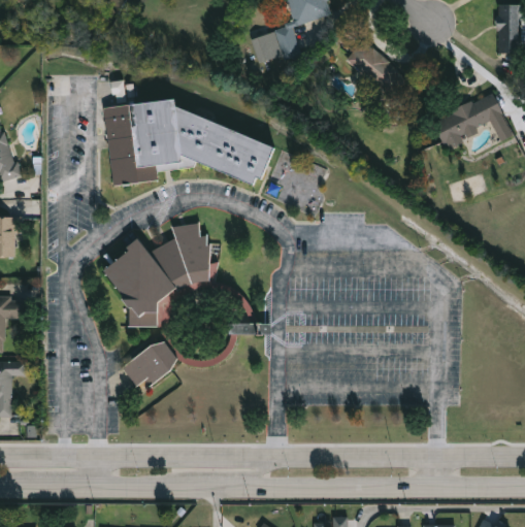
[(290,26),(329,13),(324,0),(283,0),(291,24),(249,37),(256,62),(280,55),(282,59),(298,54),(290,26)]
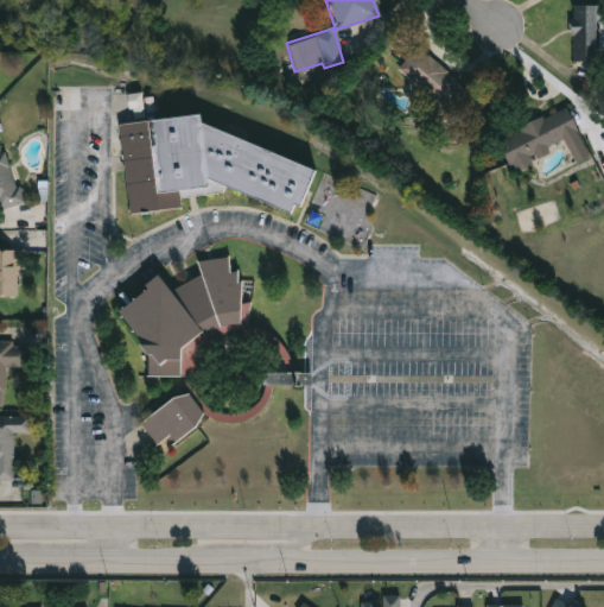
[(596,5),(596,62),(570,62),(570,5),(596,5)]
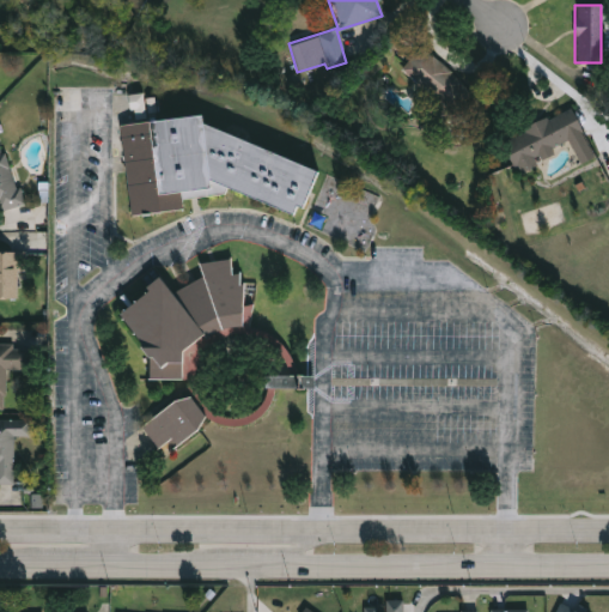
[(470,94),(450,115),(401,68),(421,47),(470,94)]
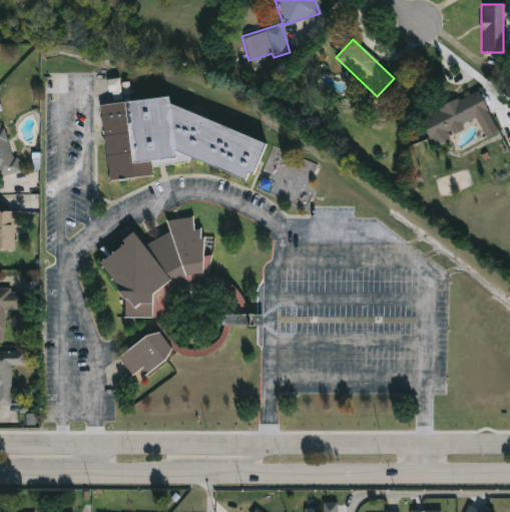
[(495,131),(485,135),(477,116),(445,130),(448,138),(433,144),(420,115),(478,91),(495,131)]
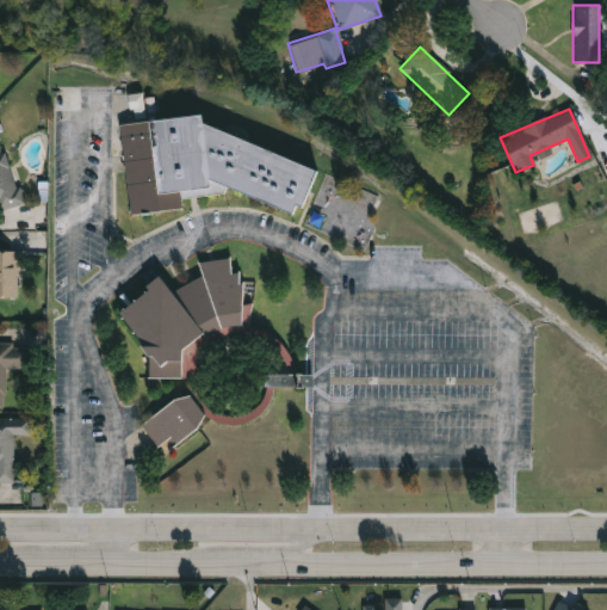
[(129,214),(121,124),(200,116),(202,128),(315,167),(299,213),(295,213),(225,190),(224,195),(183,198),(179,210),(129,214)]
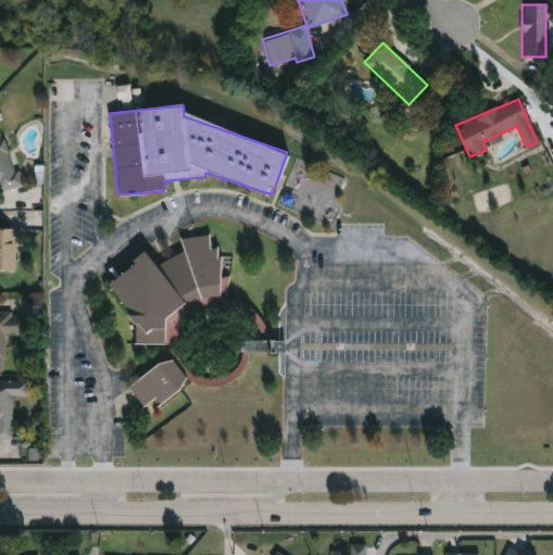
[(0,123),(1,123),(16,187),(0,190),(0,123)]
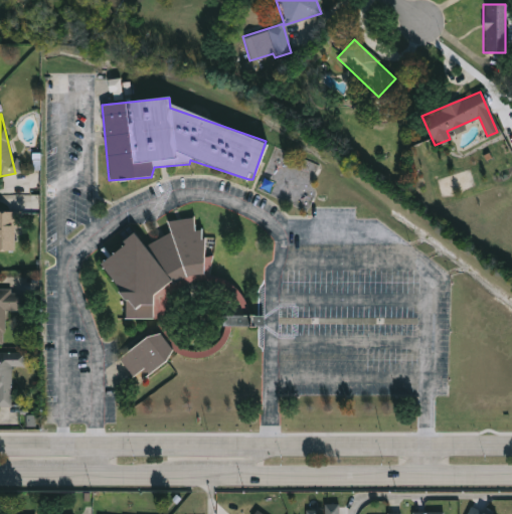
[(0,211),(21,211),(21,227),(14,227),(14,250),(0,250),(0,211)]
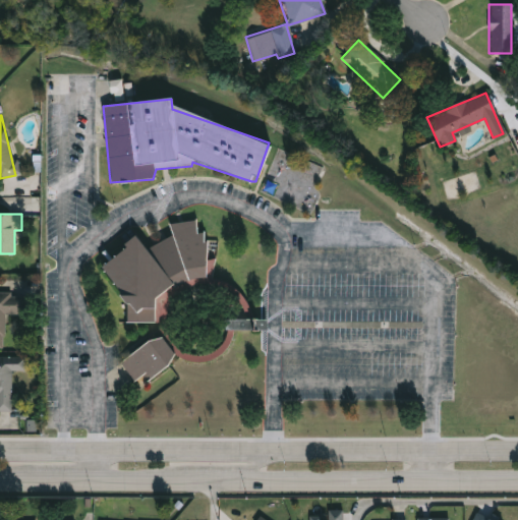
[(158,322),(126,323),(125,304),(118,287),(100,269),(134,236),(146,247),(170,237),(170,223),(194,222),(198,232),(205,232),(206,257),(209,262),(210,283),(198,283),(168,296),(169,304),(162,310),(163,318),(158,322)]
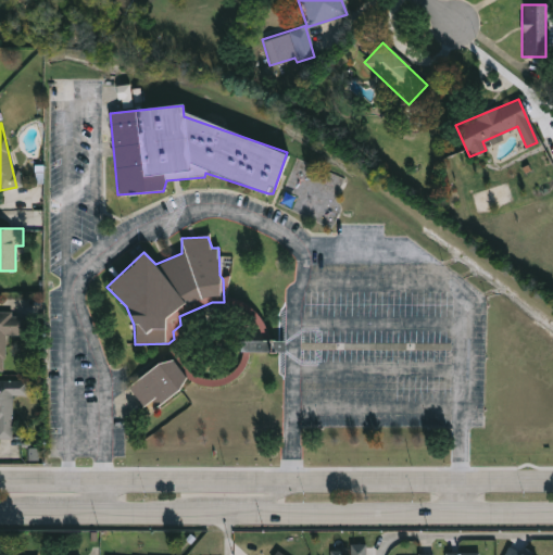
[(0,312),(25,312),(24,335),(3,335),(3,371),(0,371),(0,312)]
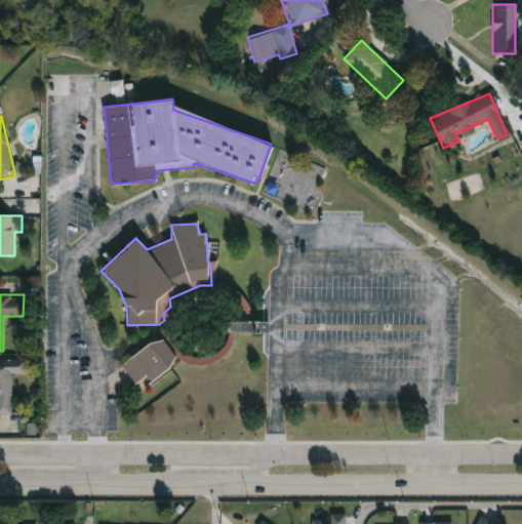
[(255,331),(255,321),(225,321),(225,331),(255,331)]
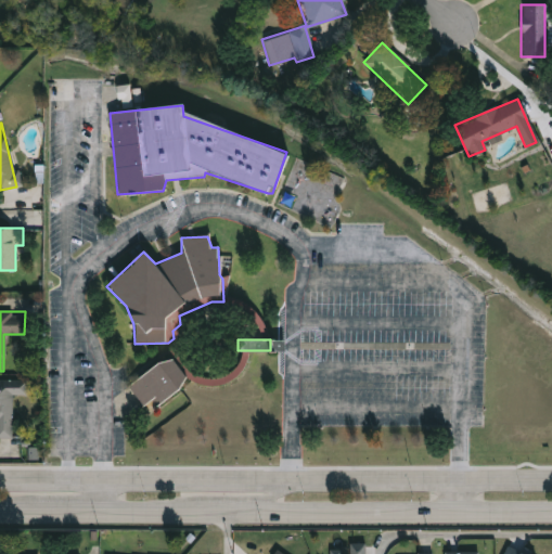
[(142,410),(127,383),(172,358),(188,385),(142,410)]
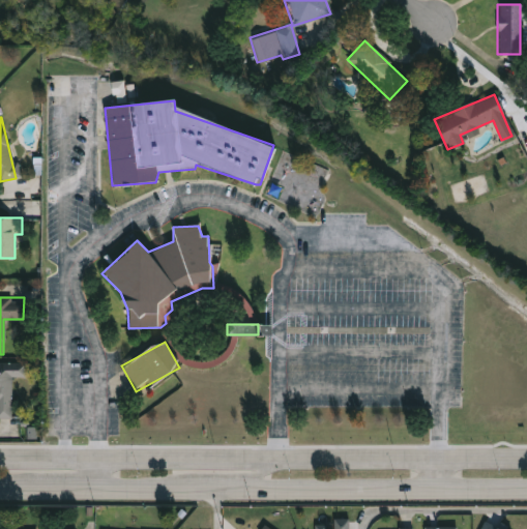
[(11,385),(10,418),(0,417),(0,362),(24,362),(24,385),(11,385)]
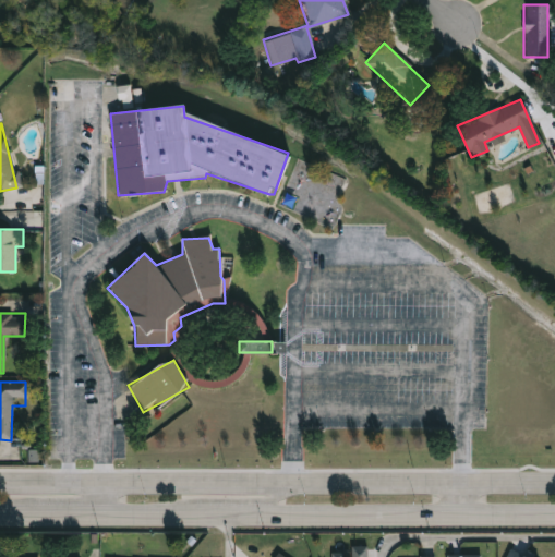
[(364,556),(365,546),(350,546),(349,556),(341,556),(341,552),(329,552),(329,556),(364,556)]
